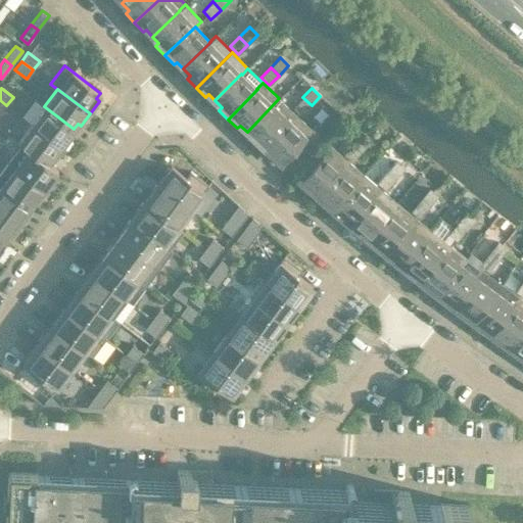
[(312,105),(302,97),(292,107),(301,115),(312,105)]
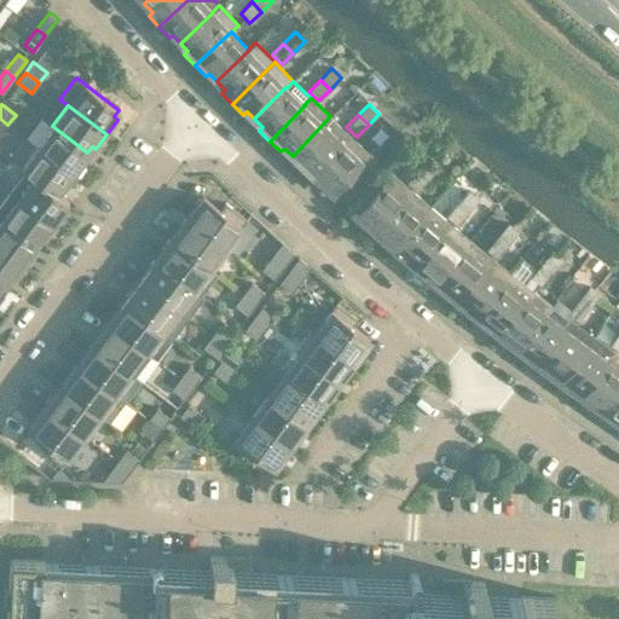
[(298,167),(308,178),(348,134),(330,116),(293,156),(301,163),(298,167)]
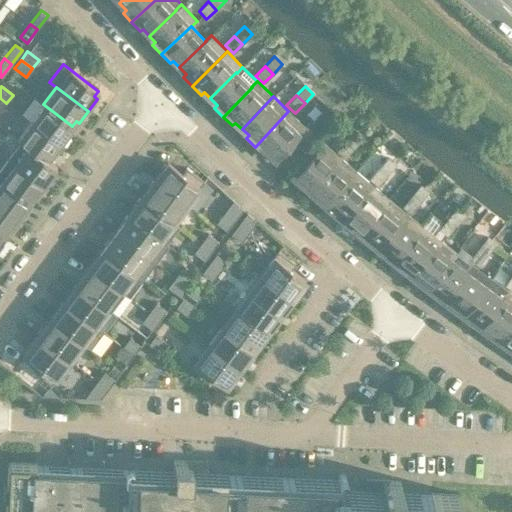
[(72,126),(43,104),(30,121),(62,145),(71,133),(68,131),(72,126)]
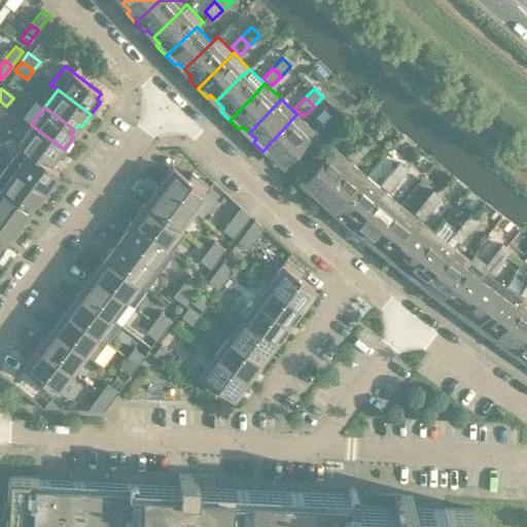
[(320,136),(296,114),(262,151),(272,161),(275,157),(282,164),(296,149),(303,155),(320,136)]
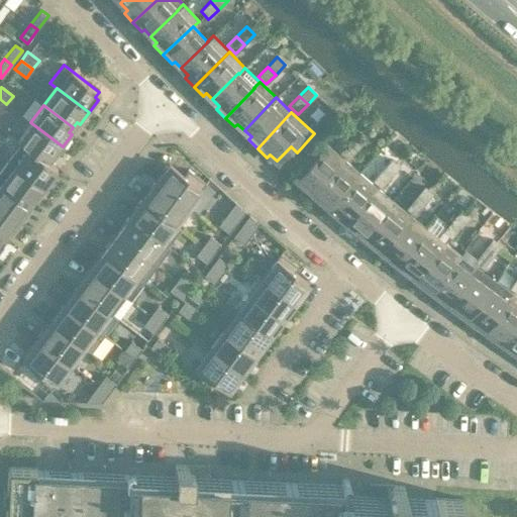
[(63,146),(30,122),(17,140),(20,142),(46,162),(50,157),(54,159),(63,146)]
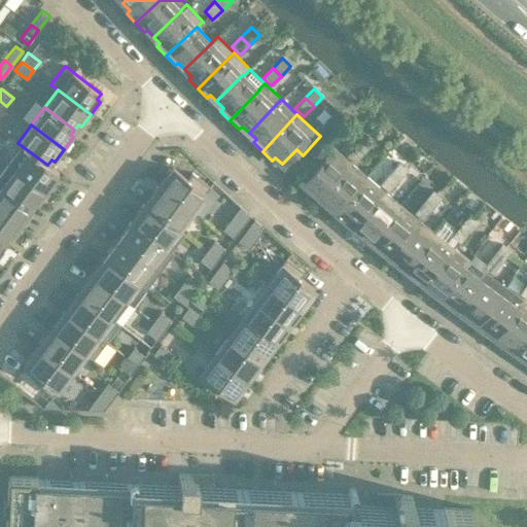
[(356,144),(363,151),(374,140),(365,134),(356,144)]
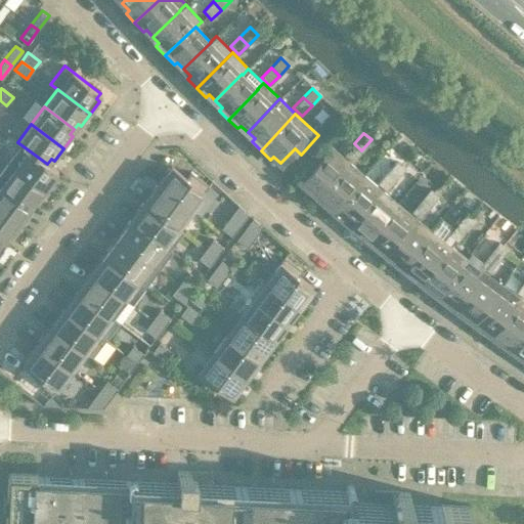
[(352,161),(361,150),(354,143),(345,155),(352,161)]
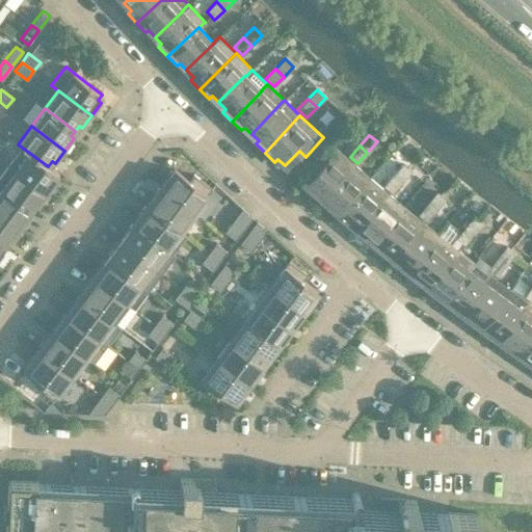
[(7,164),(48,194),(57,182),(54,179),(58,174),(48,166),(21,147),(7,164)]
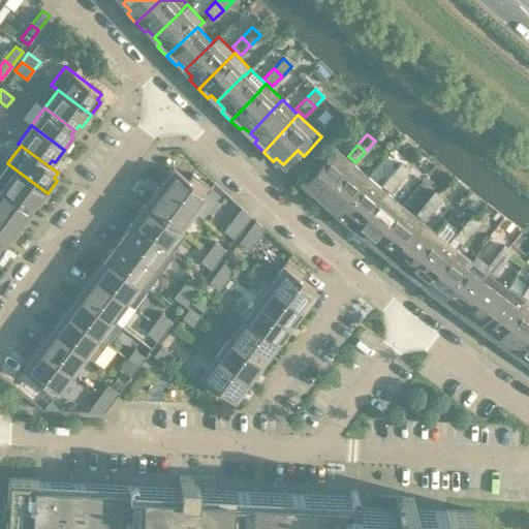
[(311,190),(319,196),(349,161),(333,147),(306,176),(303,174),(296,182),(309,193),(311,190)]
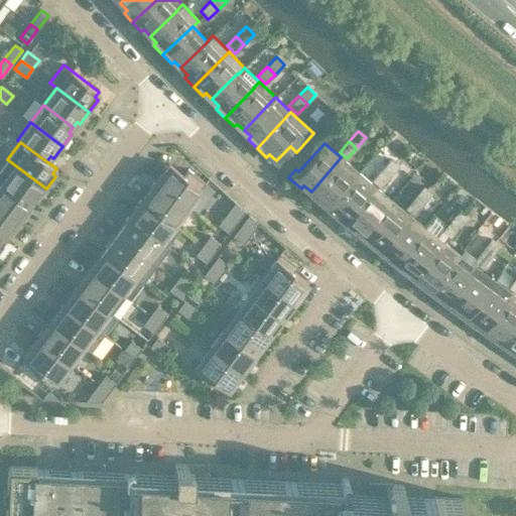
[(315,202),(326,210),(358,171),(357,171),(341,157),(311,191),(318,199),(315,202)]
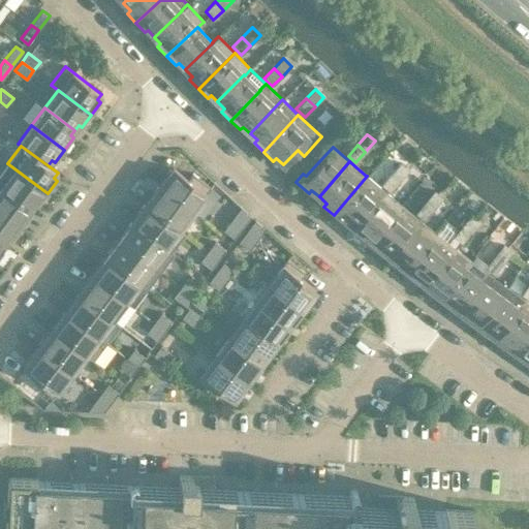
[(391,174),(399,181),(408,169),(400,162),(391,174)]
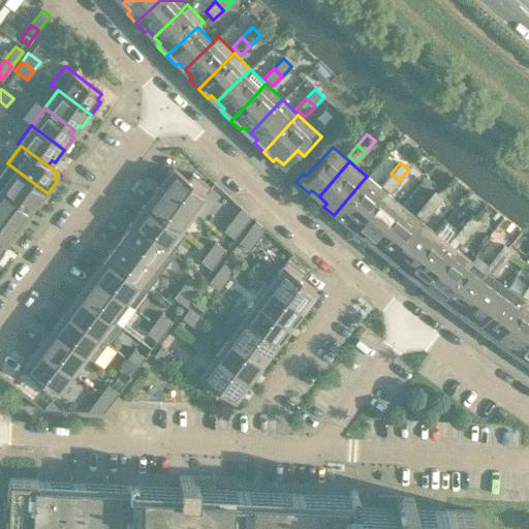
[(7,163),(0,173),(0,186),(31,209),(34,204),(38,206),(48,193),(7,163)]
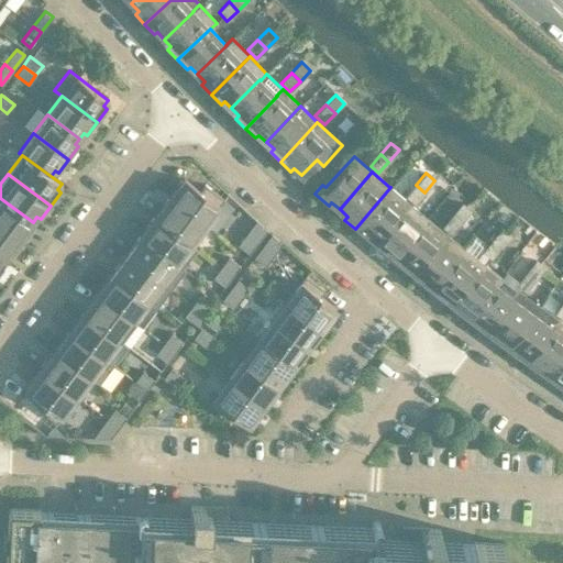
[(168,199),(205,225),(224,199),(205,185),(200,191),(184,179),(168,199)]
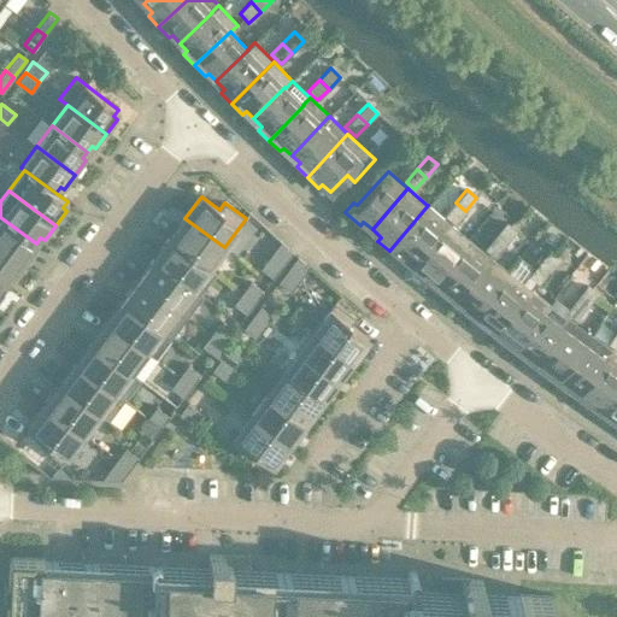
[(454,223),(465,211),(456,203),(445,216),(454,223)]
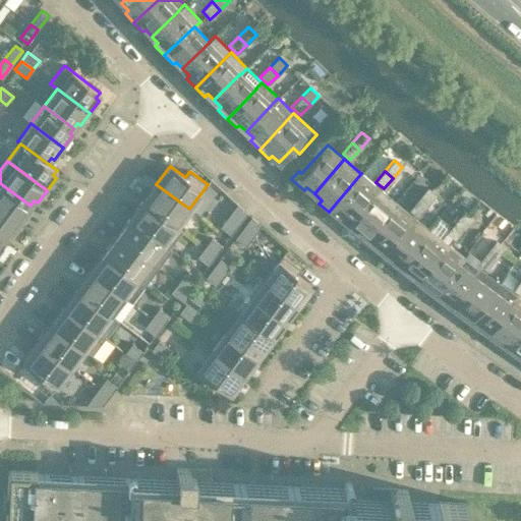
[(340,216),(348,223),(378,187),(361,174),(361,173),(329,212),(338,219),(340,216)]
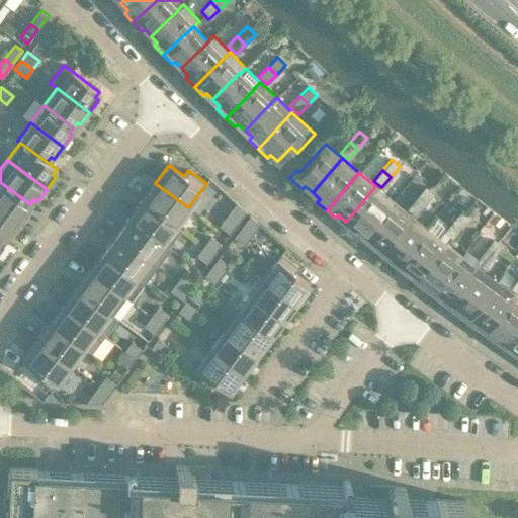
[(0,208),(20,225),(29,211),(26,209),(30,204),(0,182),(0,208)]
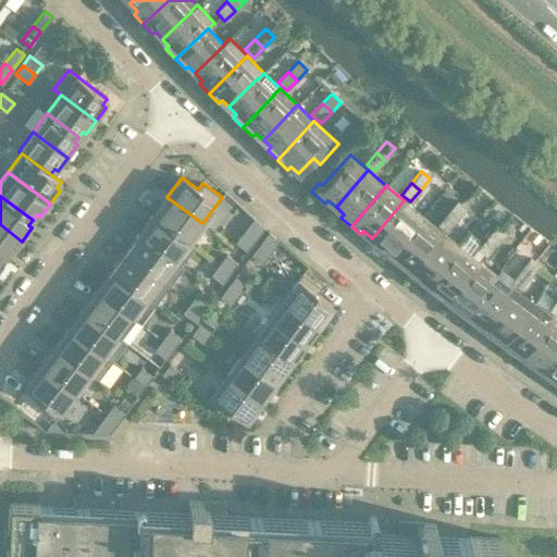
[(202,223),(166,197),(152,215),(188,242),(202,223)]
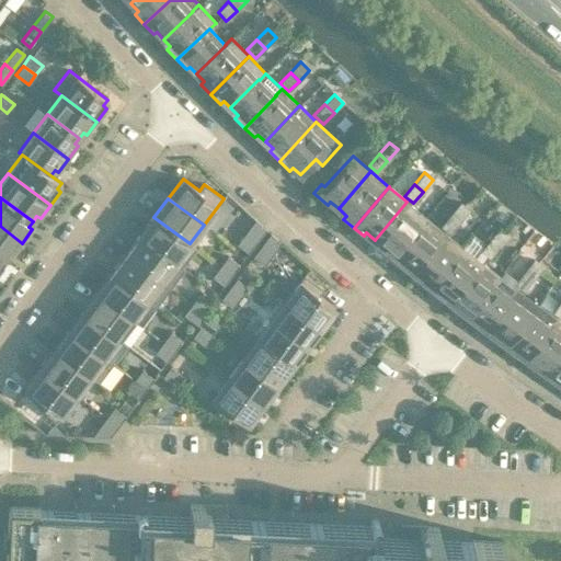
[(407,202),(375,240),(384,247),(380,250),(390,259),(425,217),(425,216),(424,217),(407,202)]
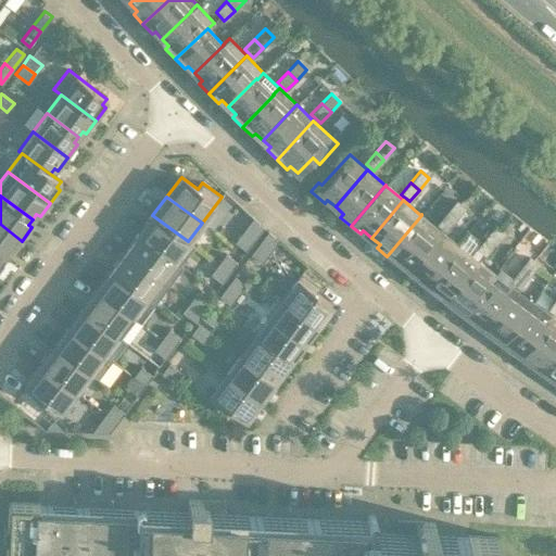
[(446,212),(455,219),(465,207),(456,201),(446,212)]
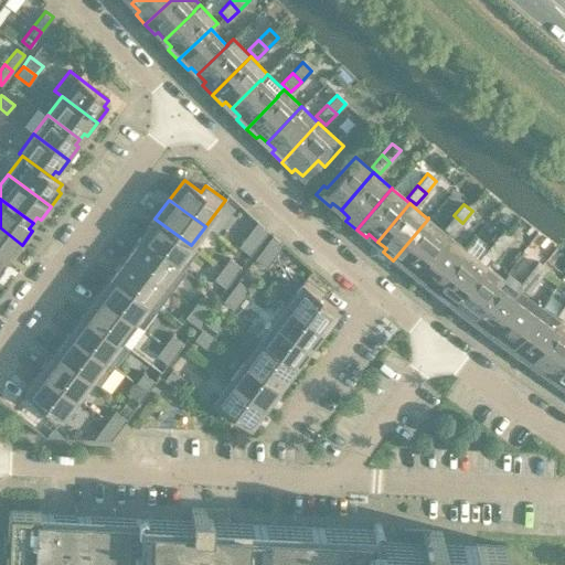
[(452,235),(462,223),(454,215),(444,227),(452,235)]
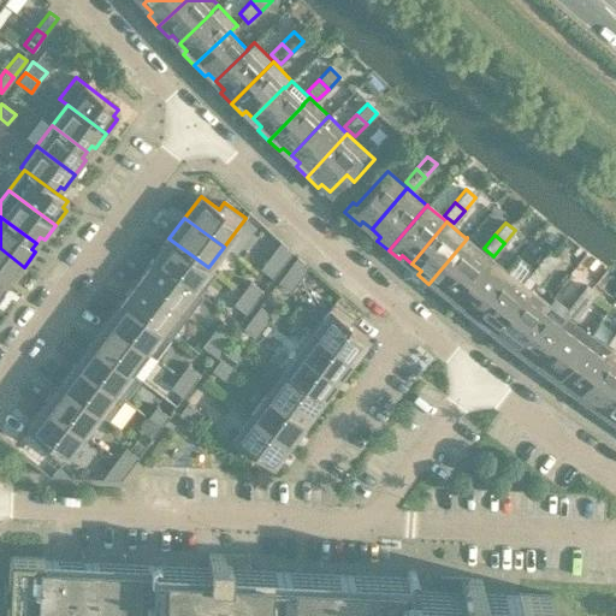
[(169,238),(153,259),(200,294),(215,273),(208,267),(169,238)]
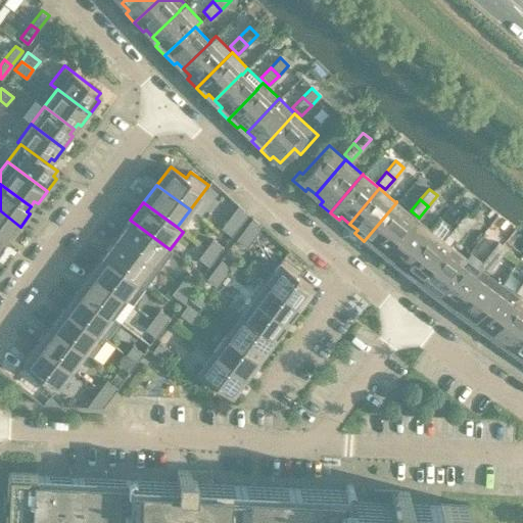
[(376,246),(384,252),(413,217),(396,203),(396,202),(364,241),(373,249),(376,246)]
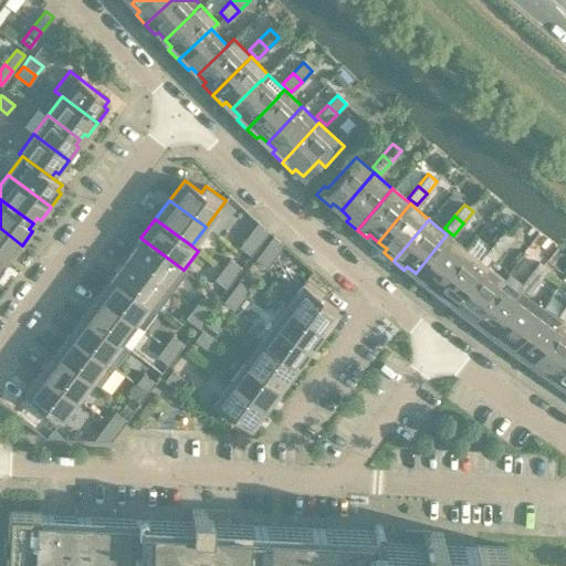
[(268,231),(257,221),(238,245),(250,254),(268,231)]
